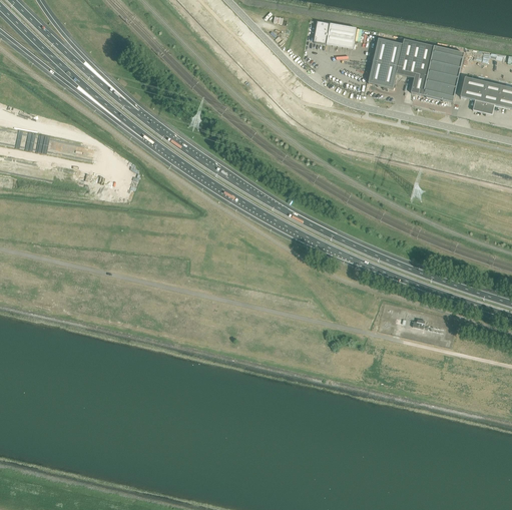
[(265,19),(272,12),(270,10),(263,17),(265,19)]
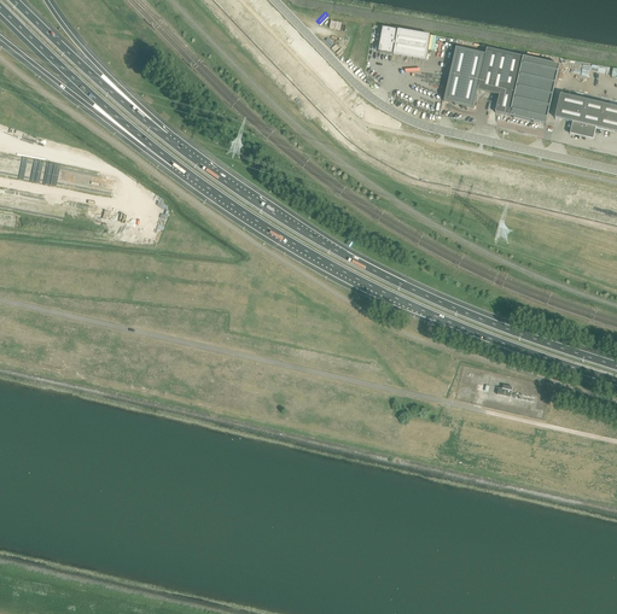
[(424,57),(429,33),(382,24),(377,48),(424,57)]
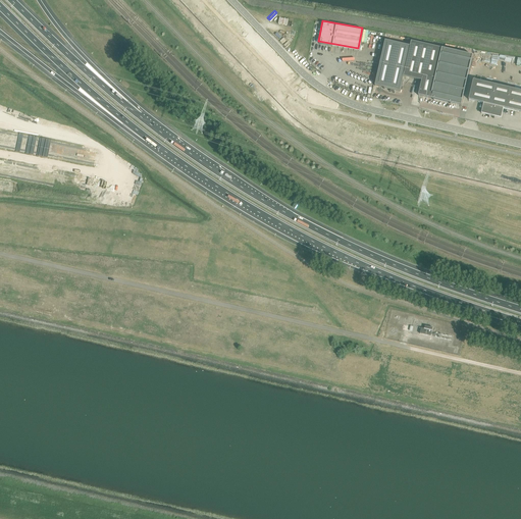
[(384,38),(374,83),(389,87),(388,89),(394,90),(394,88),(399,89),(402,73),(421,79),(417,93),(418,93),(432,96),(450,100),(460,102),(471,53),(410,39),(409,44),(384,38)]
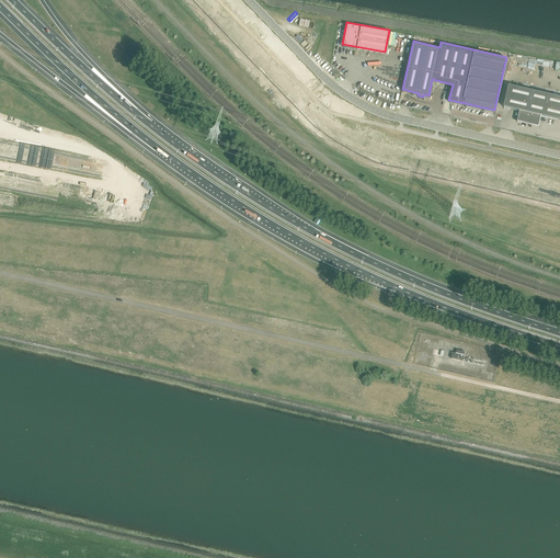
[(559,117),(559,94),(507,83),(503,104),(518,109),(516,118),(537,124),(540,113),(559,117)]
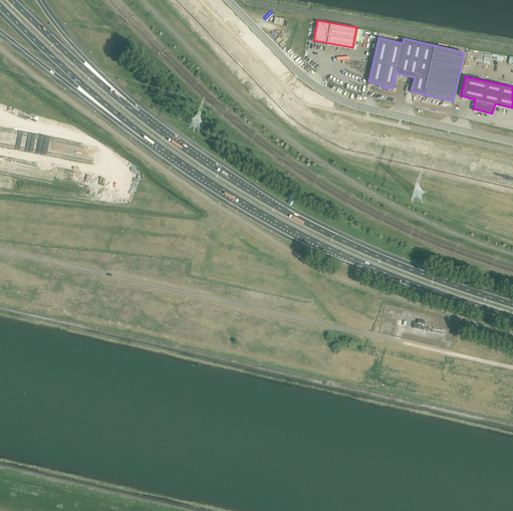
[(414,320),(413,326),(424,328),(425,320),(418,318),(417,321),(414,320)]
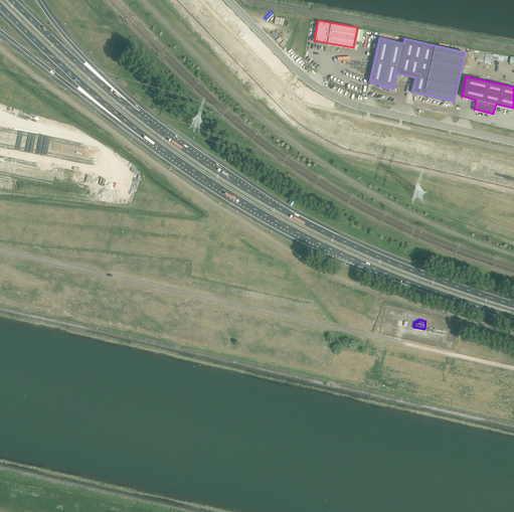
All buildings are outlined.
